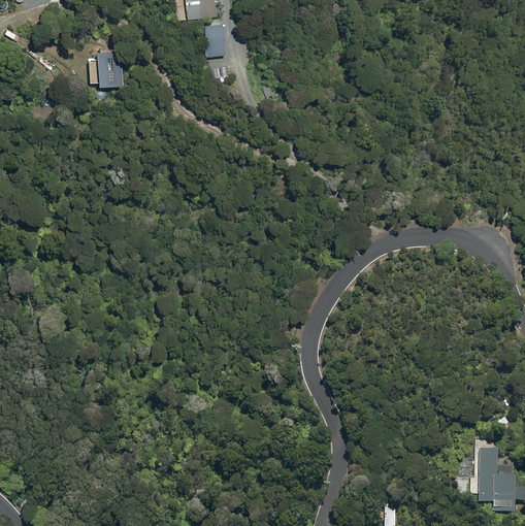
[(183,0),(184,6),(206,5),(207,17),(220,15),(218,0),(212,1),(212,0),(183,0)]
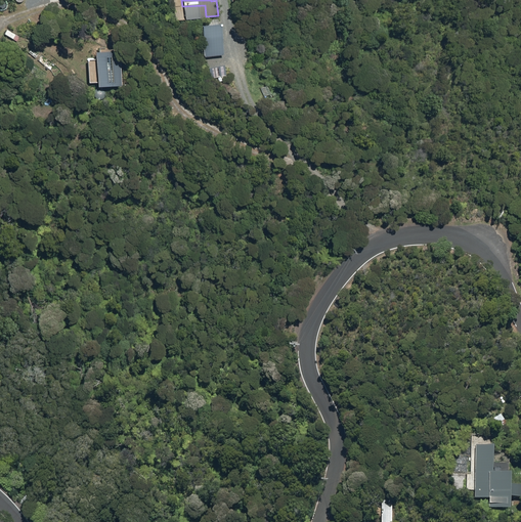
[(207,56),(225,54),(222,24),(204,26),(207,56)]
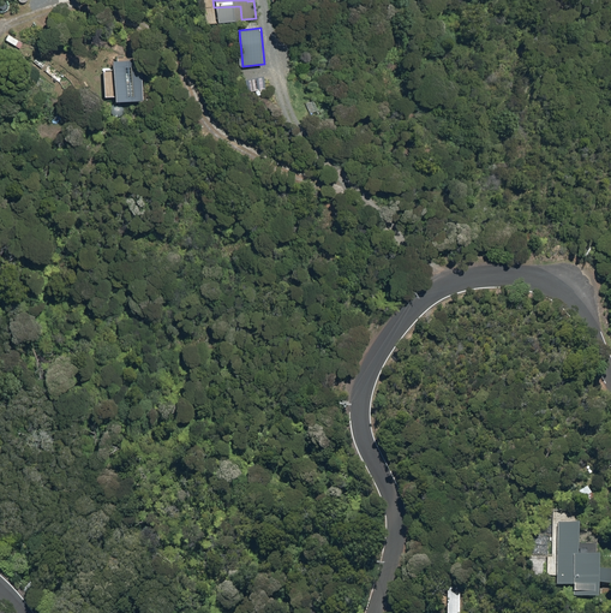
[(115,95),(115,100),(144,100),(144,59),(113,59),(113,67),(103,67),(103,95),(115,95)]
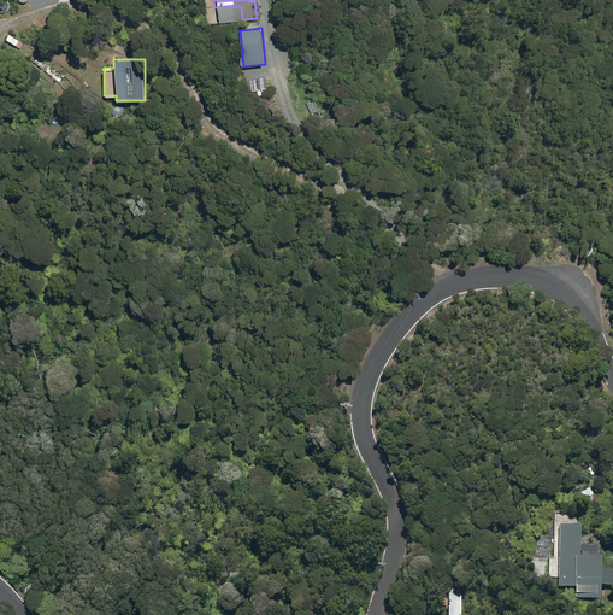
[(587,508),(599,501),(589,486),(577,493),(587,508)]
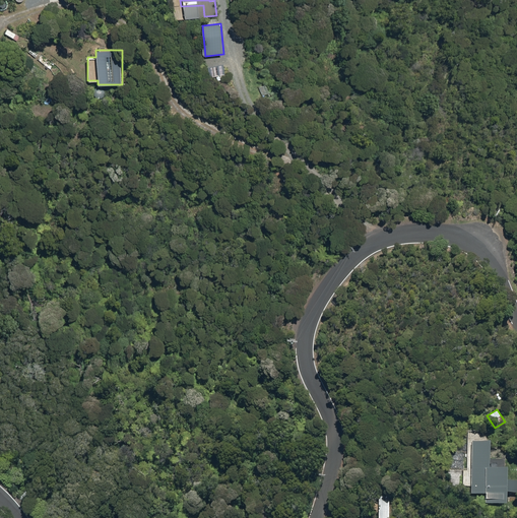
[(471,441),(470,494),(480,495),(480,505),(502,506),(503,492),(516,492),(516,480),(503,480),(504,469),(488,469),(489,441),(471,441)]
